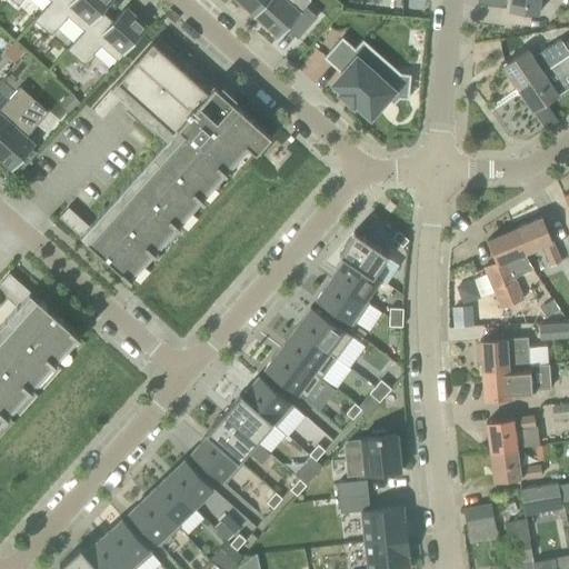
[(101,11),(103,12),(113,0),(52,0),(51,1),(35,20),(51,36),(68,17),(83,31),(101,11)]
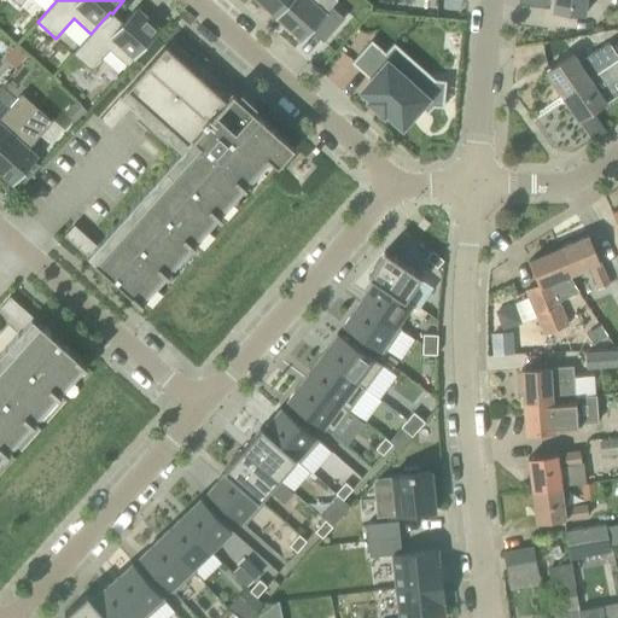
[(255,0),(275,18),(275,19),(292,0),(255,0)]
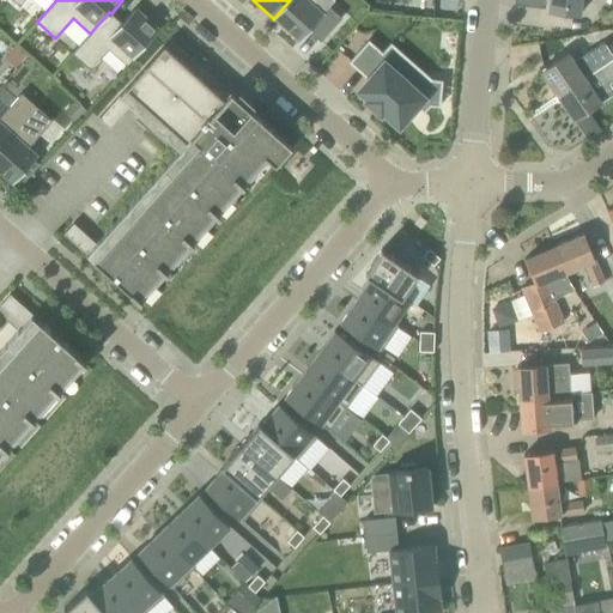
[(310,31),(322,41),(341,19),(329,8),(326,13),(325,12),(325,13),(314,4),(317,0),(290,0),(273,19),(274,19),(299,41),(298,42),(299,42),(310,31)]
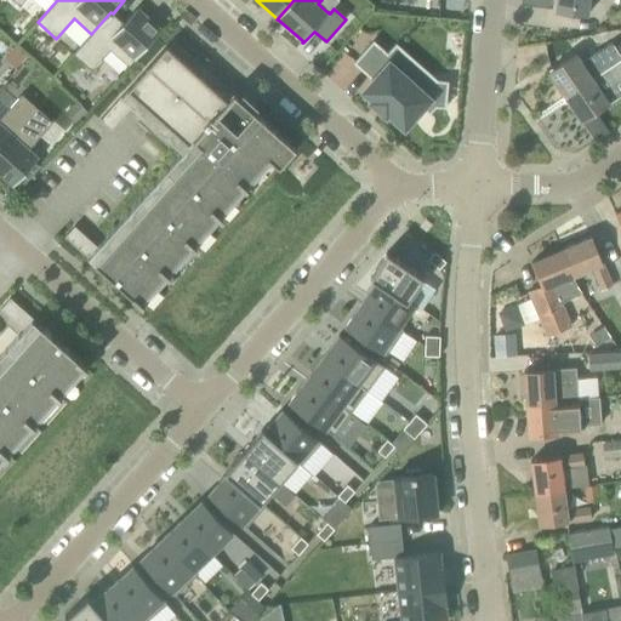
[(557,0),(557,12),(587,13),(588,0),(557,0)]
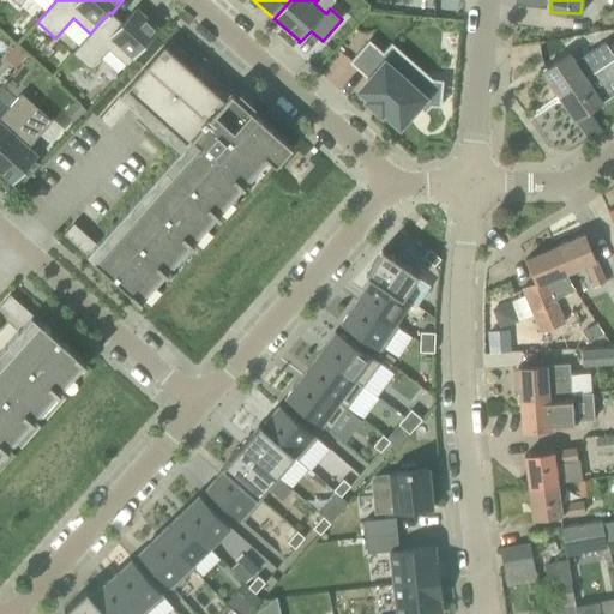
[(90,34),(73,53),(90,70),(108,49),(127,66),(160,31),(134,8),(121,23),(112,13),(109,12),(90,34)]
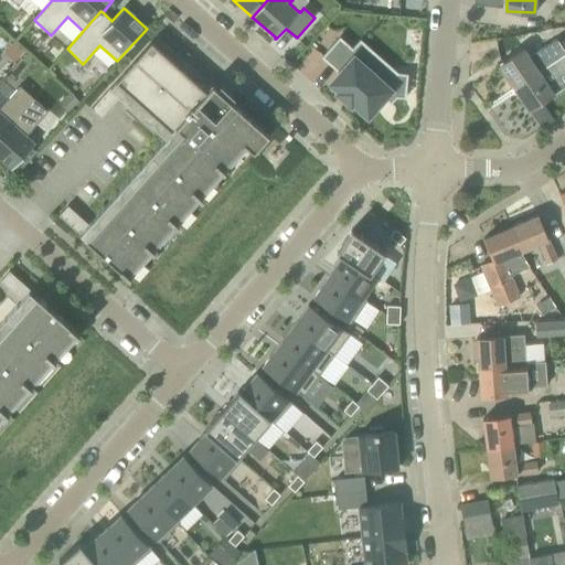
[(384,98),(391,104),(396,97),(405,98),(408,75),(397,73),(394,77),(385,70),(379,77),(355,57),(359,54),(340,38),(322,57),(340,73),(331,83),(339,91),(338,93),(351,105),(353,103),(369,116),(384,98)]
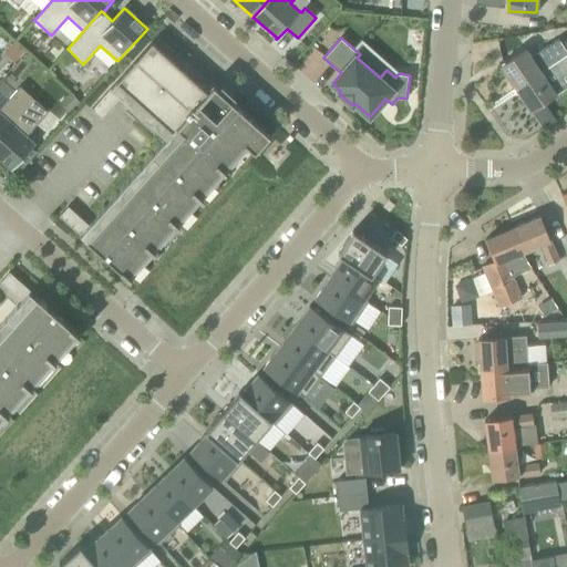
[(526,50),(501,65),(516,89),(540,72),(558,61),(566,54),(566,50),(558,38),(531,57),(526,50)]
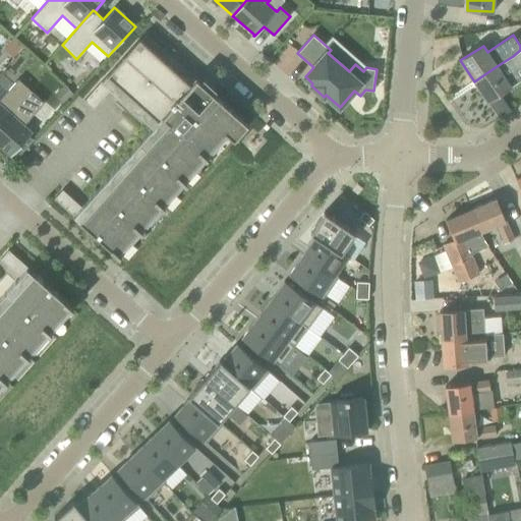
[(16,55),(22,48),(12,39),(6,46),(16,55)]
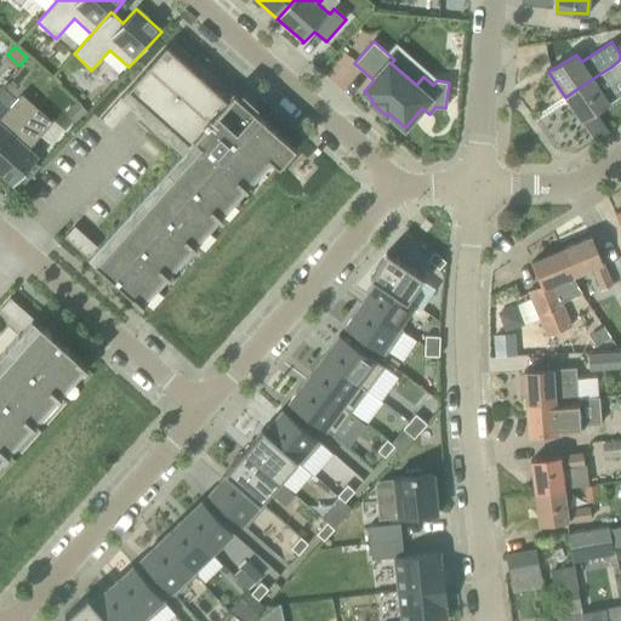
[(200,77),(166,46),(127,90),(161,121),(200,77)]
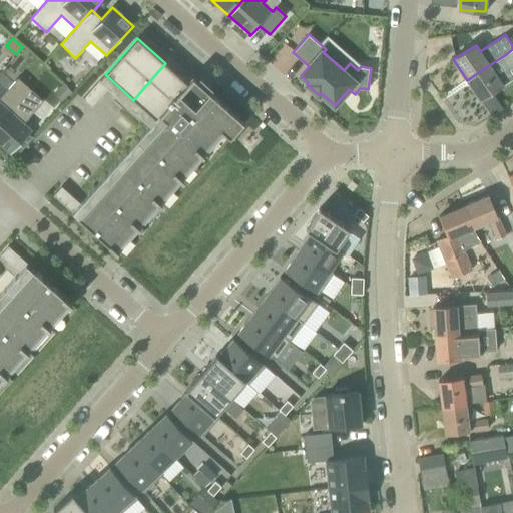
[(512,49),(505,55),(489,65),(467,80),(481,101),(503,86),(512,79),(512,75),(510,70),(512,67),(512,49)]
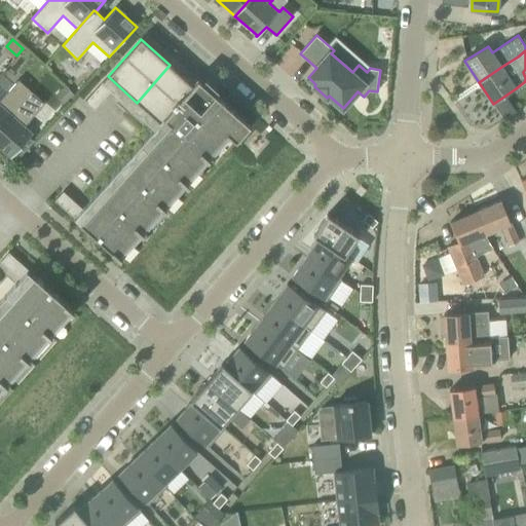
[(170,123),(198,90),(208,81),(205,78),(202,82),(198,79),(192,85),(170,65),(137,103),(161,124),(165,119),(170,123)]
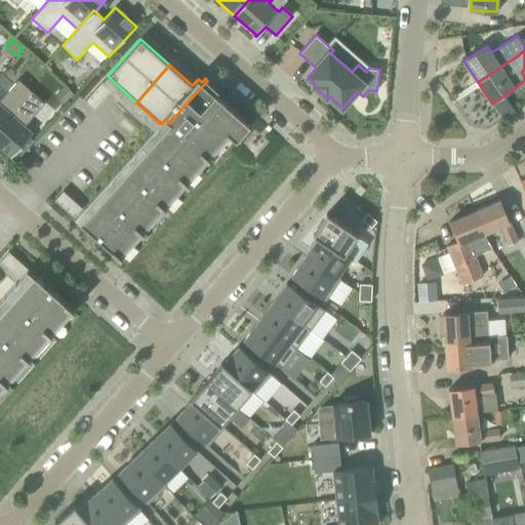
[(0,126),(30,93),(16,81),(0,98),(0,126)]
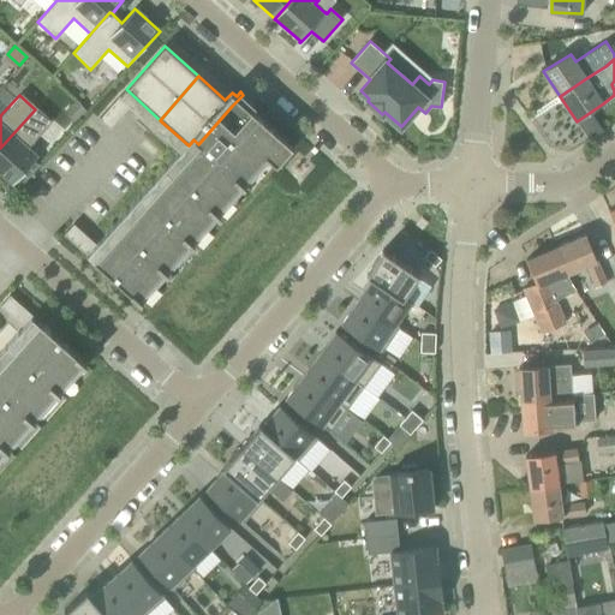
[(243,95),(232,106),(198,144),(94,261),(130,293),(141,303),(269,159),(276,166),(293,147),(252,111),(256,107),(243,95)]
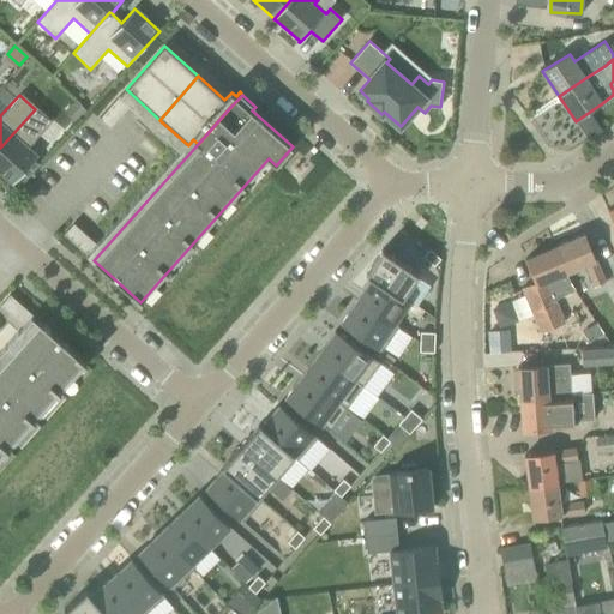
[(100,119),(110,128),(131,106),(120,96),(100,119)]
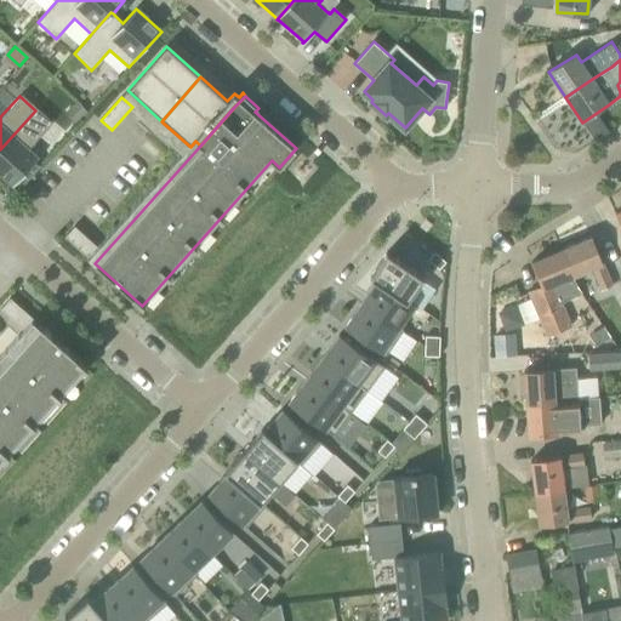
[(89,112),(78,101),(69,108),(79,120),(89,112)]
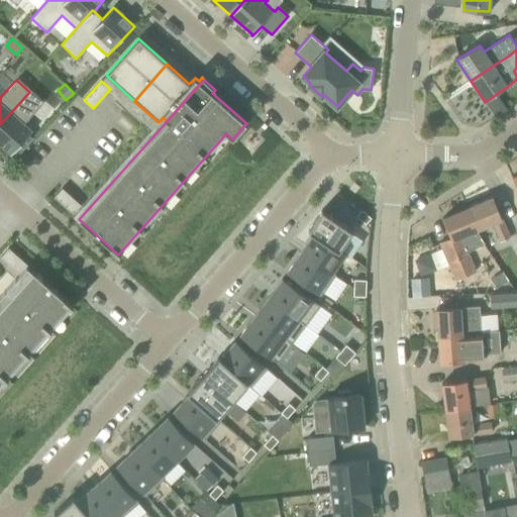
[(42,103),(29,92),(0,124),(0,143),(11,154),(14,151),(18,156),(34,137),(30,134),(32,131),(24,124),(42,103)]
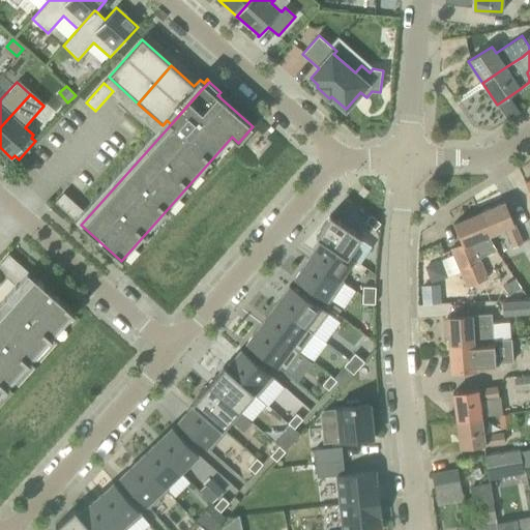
[(83,210),(63,193),(56,202),(76,219),(83,210)]
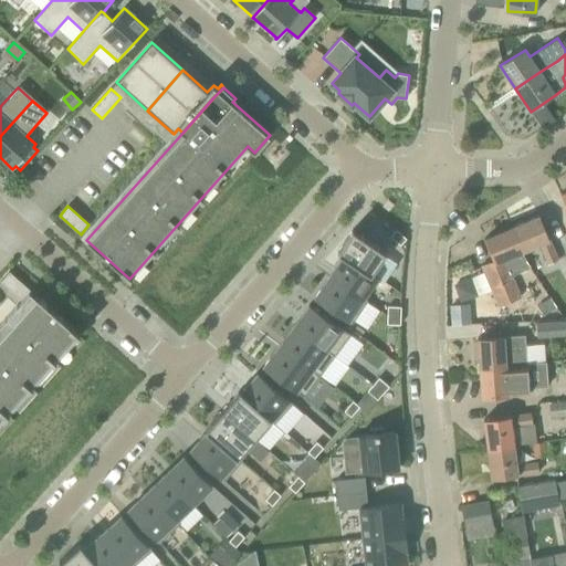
[(541,245),(548,264),(558,260),(540,217),(512,228),(522,253),(541,245)]
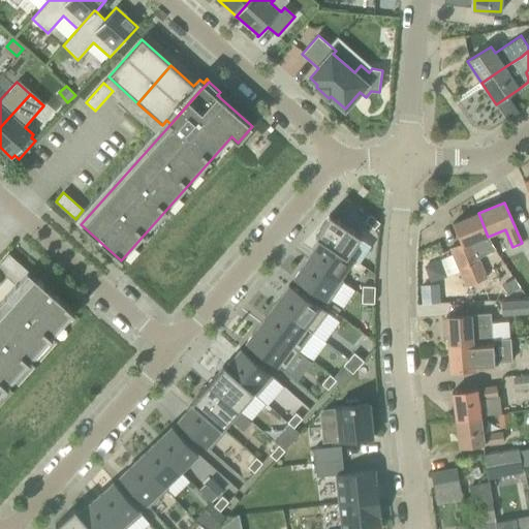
[(486,279),(479,261),(471,243),(488,237),(478,213),(453,223),(461,244),(450,249),(466,287),(486,279)]
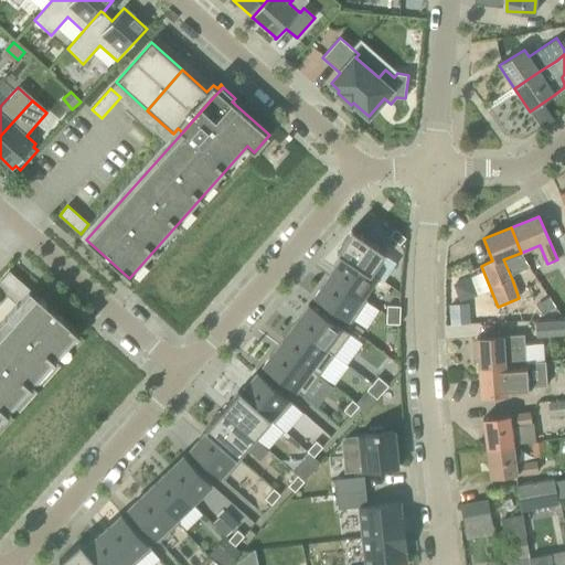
[(343,255),(376,277),(371,273),(385,252),(352,230),(337,253),(342,256),(343,255)]
